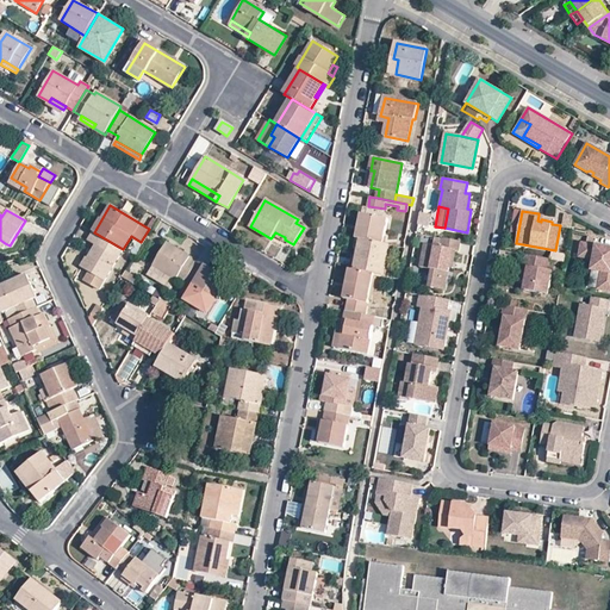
[(570,228),(573,215),(564,213),(561,226),(570,228)]
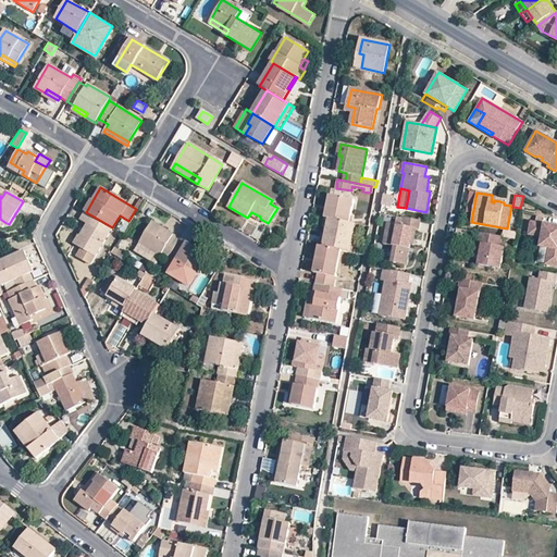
[(331,196),(326,218),(330,219),(349,222),(354,200),(331,196)]
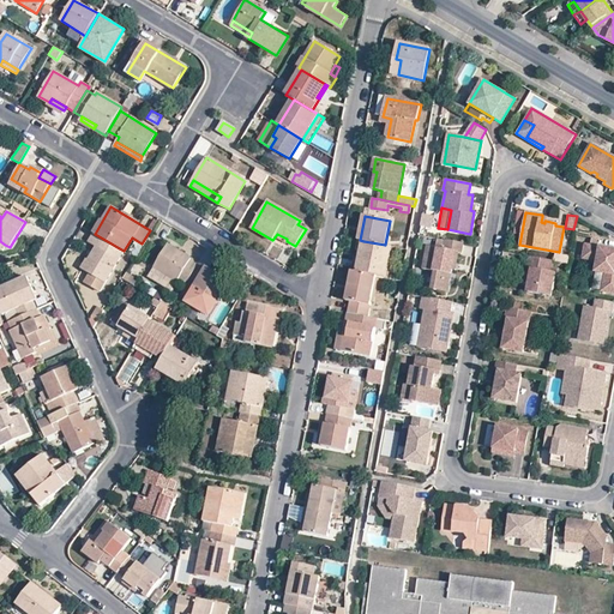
[(106,282),(124,251),(95,234),(89,242),(96,247),(89,259),(86,258),(82,268),(91,272),(106,282)]
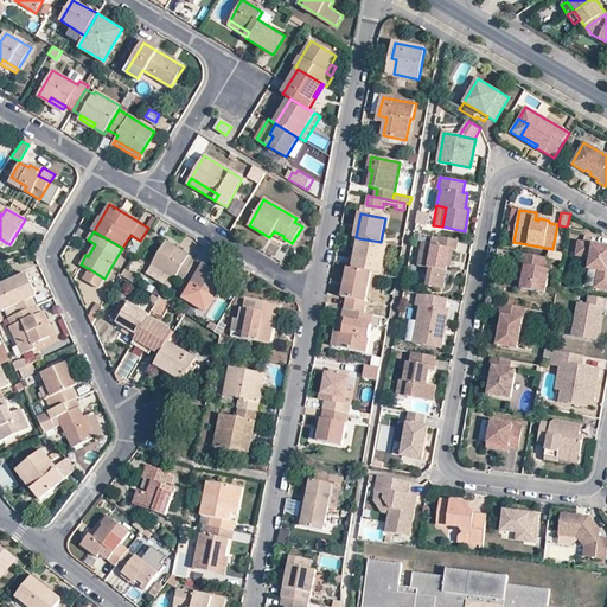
[(283,236),(274,231),(270,236),(281,241),(283,238),(283,236)]
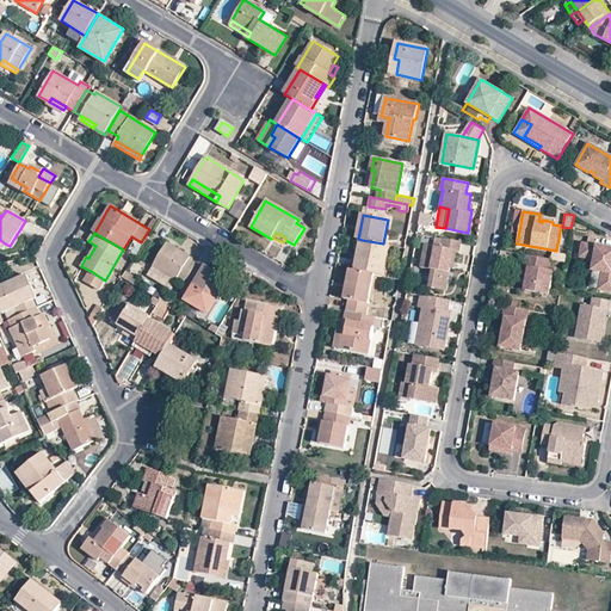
[(458,252),(461,241),(437,238),(436,247),(425,245),(420,267),(432,270),(430,287),(443,289),(444,281),(446,281),(449,267),(450,261),(454,261),(456,252),(458,252)]
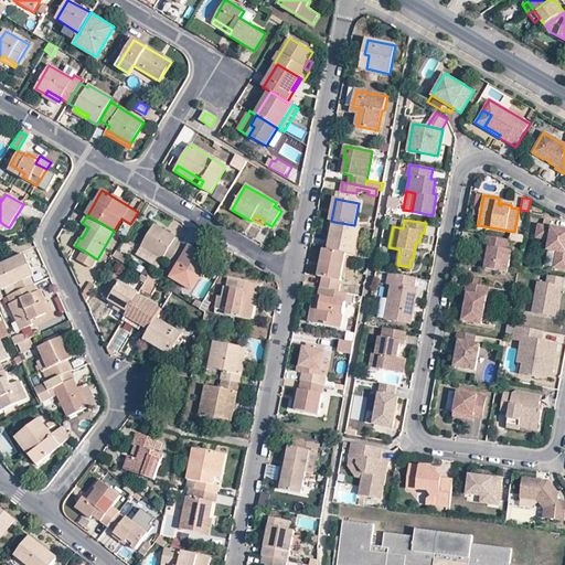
[(354,255),(361,226),(354,225),(334,222),(332,237),(327,236),(324,249),(345,254),(354,255)]
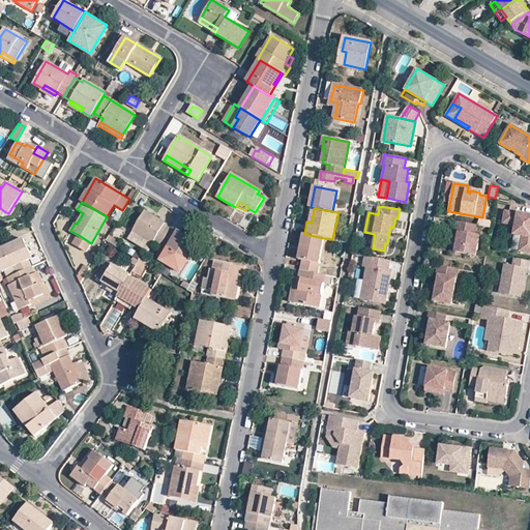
[(144,211),(128,237),(148,248),(152,242),(160,246),(171,227),(144,211)]
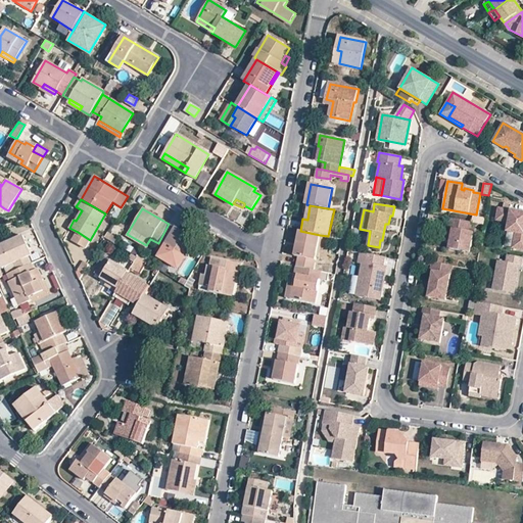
[(522,212),(503,208),(498,208),(495,221),(509,223),(507,232),(515,234),(513,248),(522,249),(522,212)]
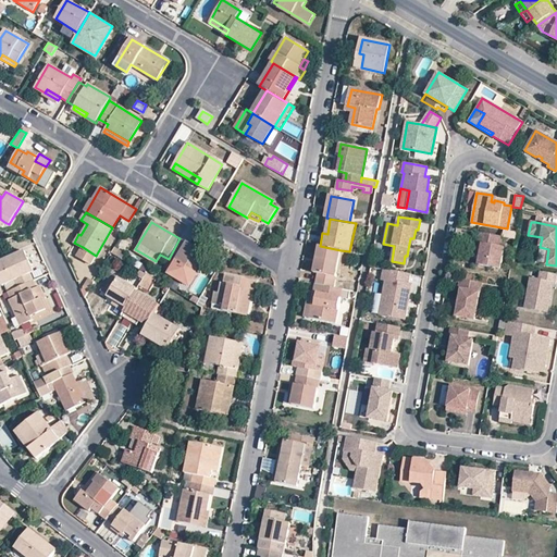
[(207,235),(198,230),(195,236),(203,242),(207,236),(207,235)]
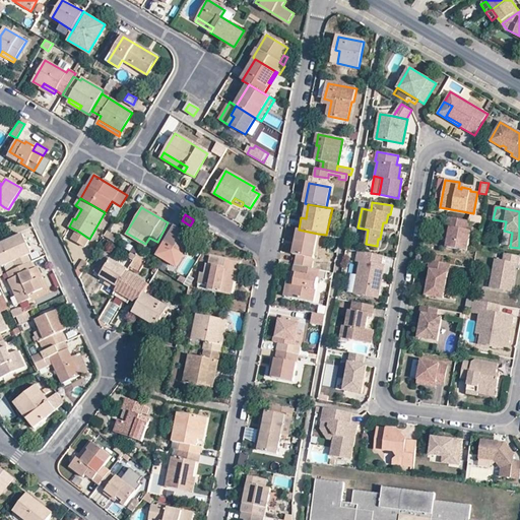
[(468,220),(447,216),(445,228),(450,229),(447,247),(466,251),(470,232),(466,231),(468,220)]
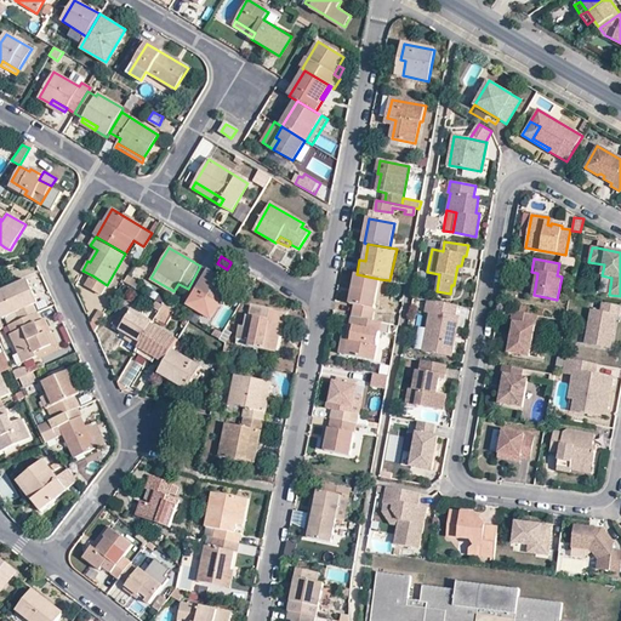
[(227,281),(200,266),(188,289),(181,300),(208,315),(227,281)]
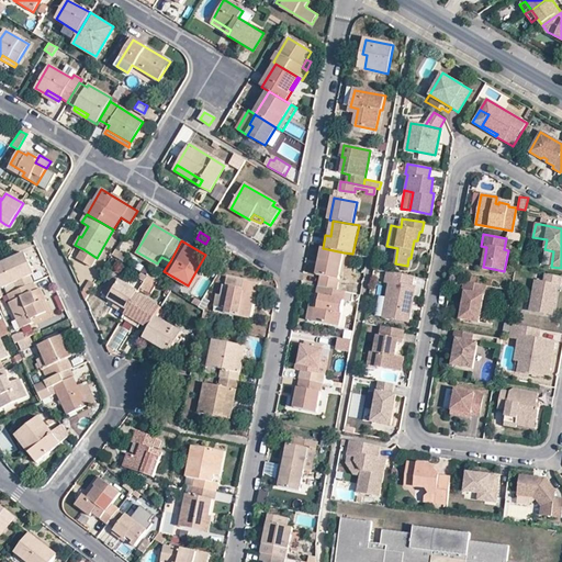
[(231,251),(220,244),(215,251),(227,258),(231,251)]
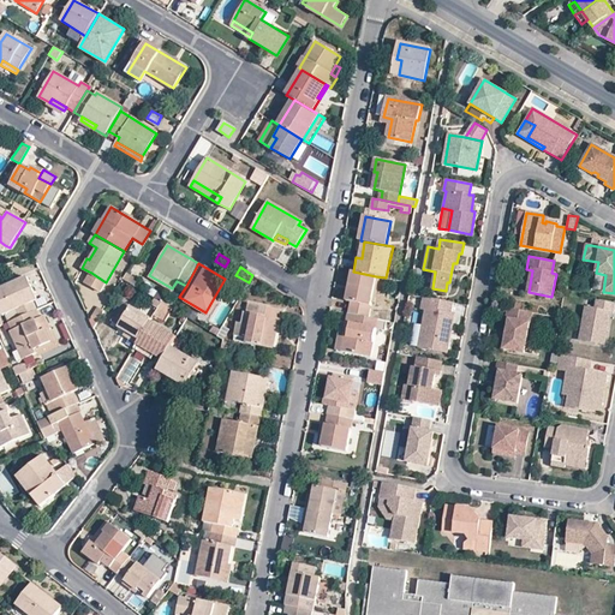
[(368,317),(376,276),(353,272),(347,300),(352,302),(350,314),(368,317)]
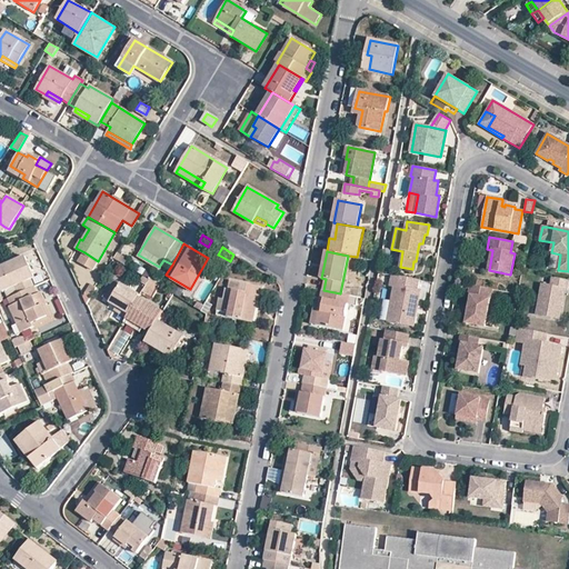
[(98,261),(85,252),(79,261),(91,270),(98,261)]
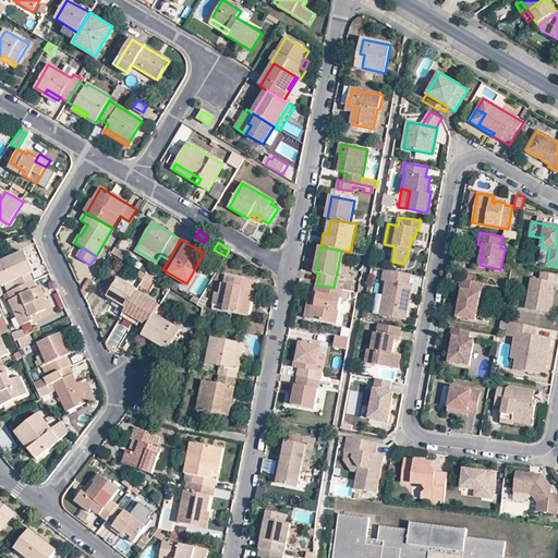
[(547,265),(549,250),(541,247),(537,263),(547,265)]
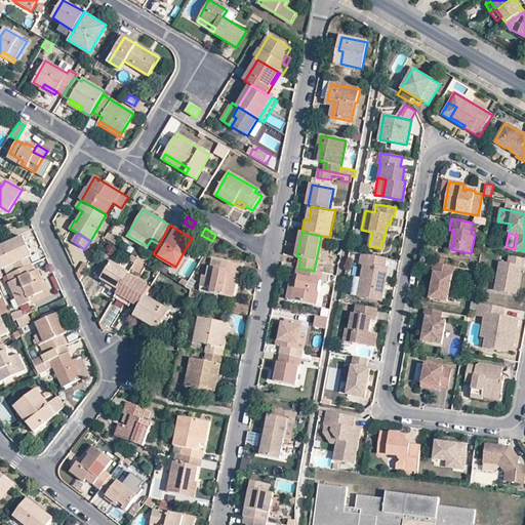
[(0,246),(0,264),(2,268),(13,263),(17,270),(31,264),(28,256),(32,254),(24,236),(0,246)]
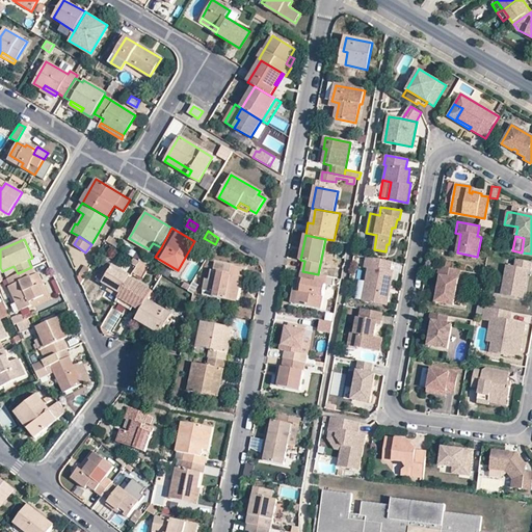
[(386,291),(392,262),(366,257),(365,267),(368,267),(362,300),(387,304),(389,292),(386,291)]
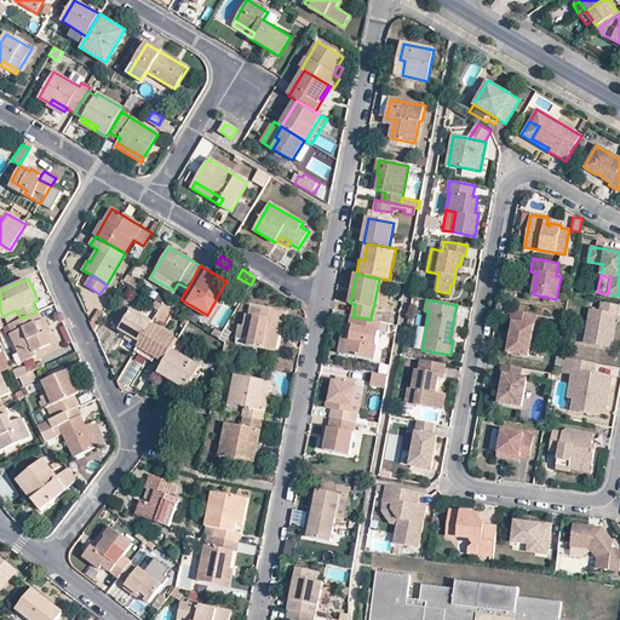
[(143,315),(153,320),(162,304),(155,300),(149,311),(145,309),(143,315)]
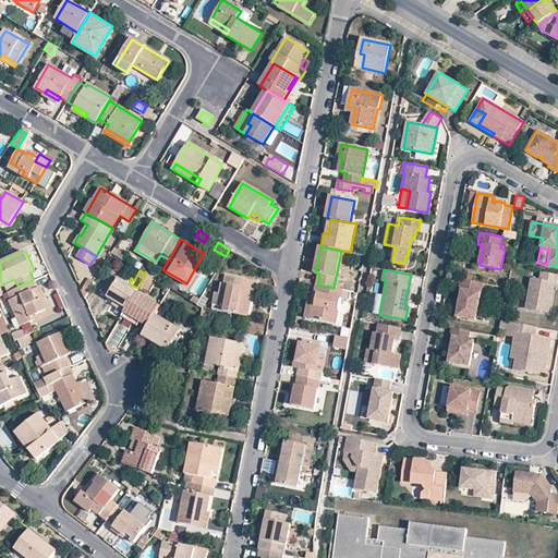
[(555,284),(557,275),(541,271),(540,281),(531,280),(526,310),(547,313),(549,304),(547,302),(548,299),(550,299),(553,284),(555,284)]
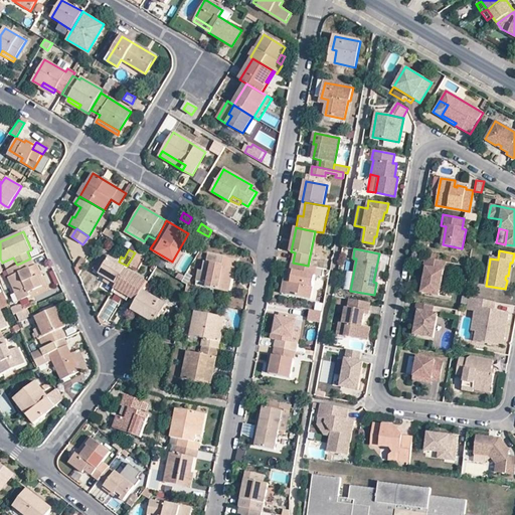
[(81,268),(89,256),(83,253),(76,265),(81,268)]
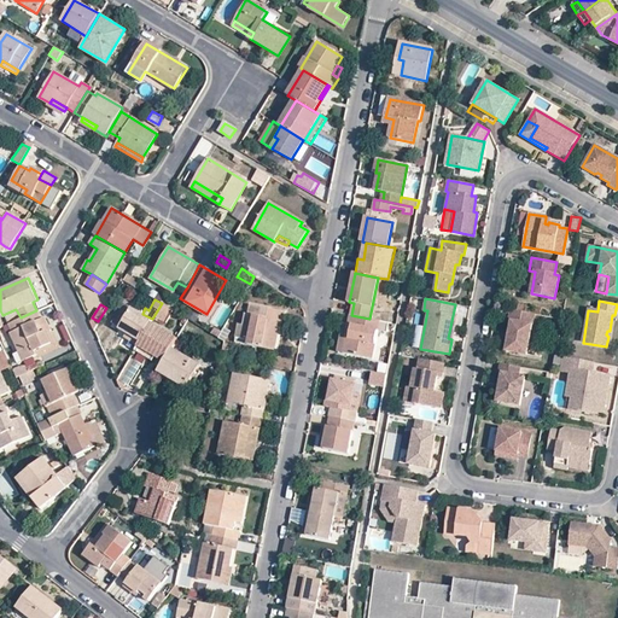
[(143,314),(132,308),(130,309),(123,304),(114,322),(121,326),(118,328),(130,336),(128,339),(136,345),(150,322),(152,319),(143,314)]
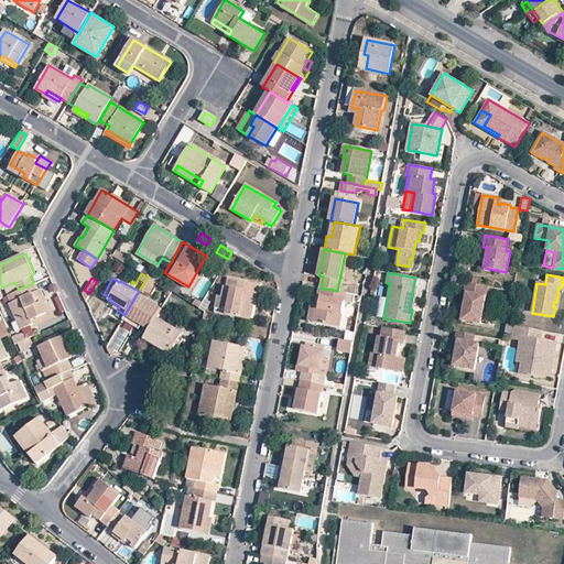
[(238,289),(239,280),(229,278),(227,286),(225,286),(223,296),(218,295),(216,307),(228,310),(232,288),(238,289)]
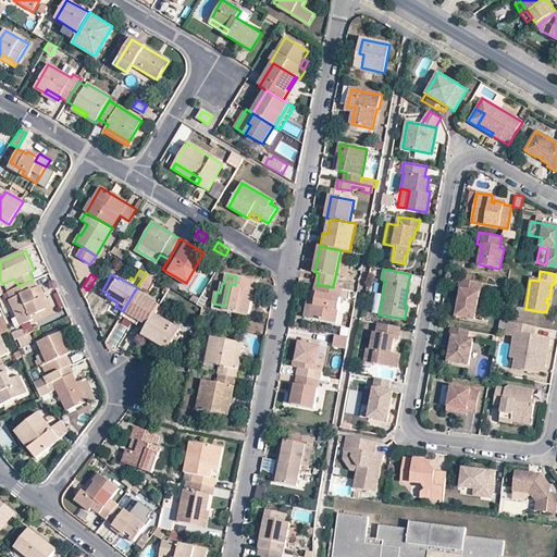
[(225,306),(224,310),(244,314),(248,288),(252,289),(254,289),(256,281),(236,276),(235,285),(230,284),(225,306)]
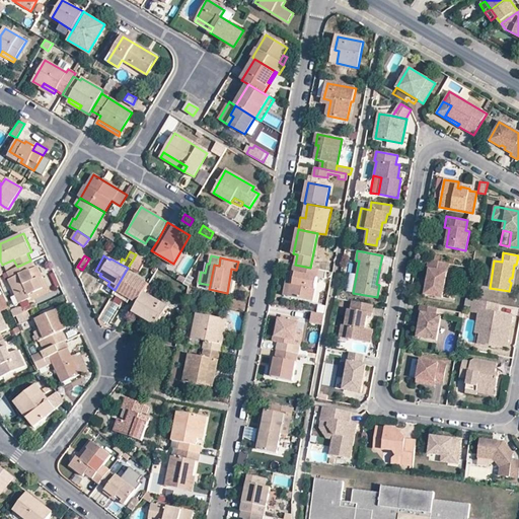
[(442,298),(448,264),(429,260),(427,270),(430,270),(425,295),(442,298)]
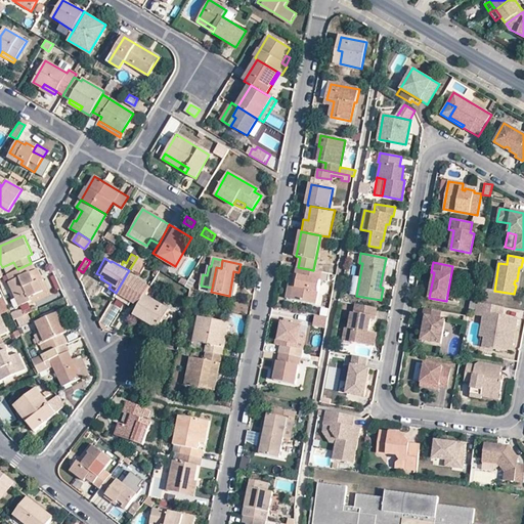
[(9,281),(20,305),(35,299),(34,295),(42,291),(33,270),(33,269),(31,263),(17,269),(8,273),(11,280),(9,281)]
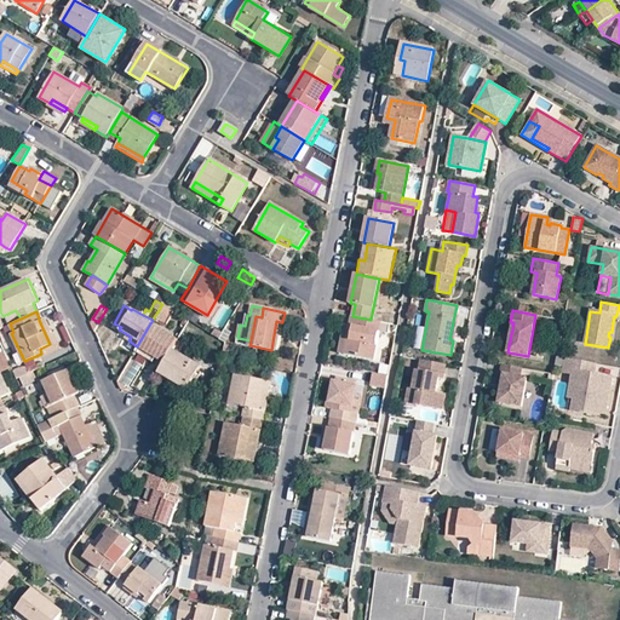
[(374,360),(382,322),(371,320),(352,316),(350,326),(345,354),(374,360)]
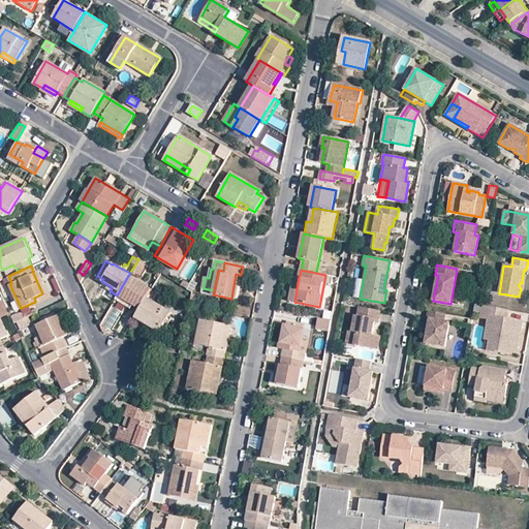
[(33,273),(42,293),(34,298),(35,302),(49,296),(47,292),(37,271),(33,272),(33,273)]
